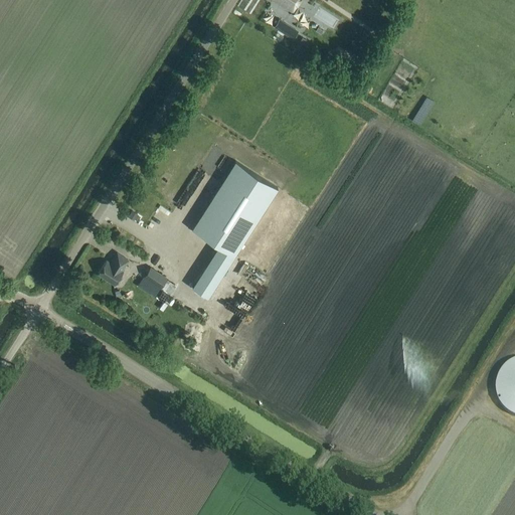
[(297,0),(274,0),(291,11),(297,0)]
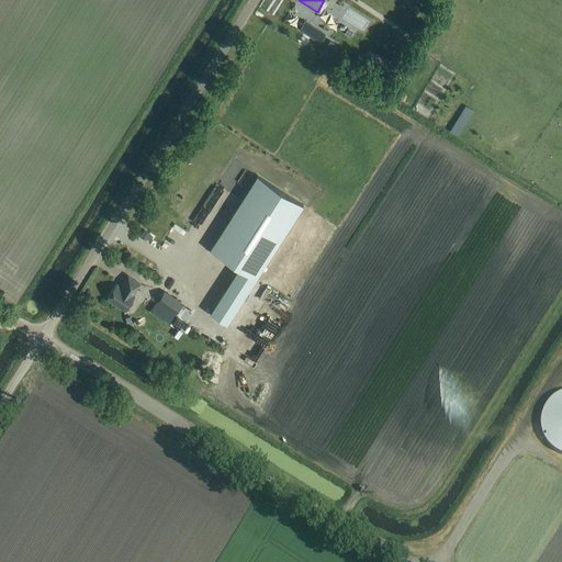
[(304,22),(299,31),(308,36),(314,27),(304,22)]
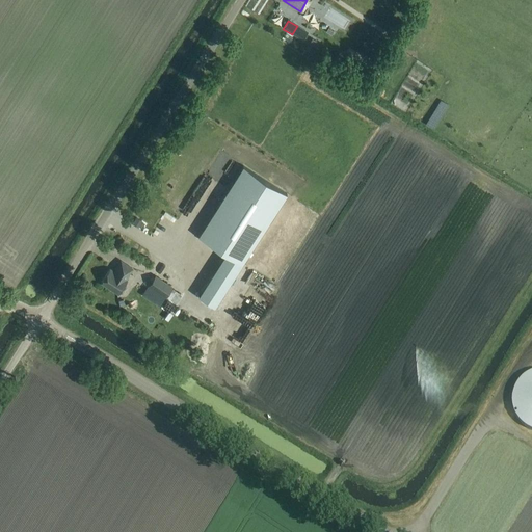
[(303,30),(298,38),(302,42),(308,33),(303,30)]
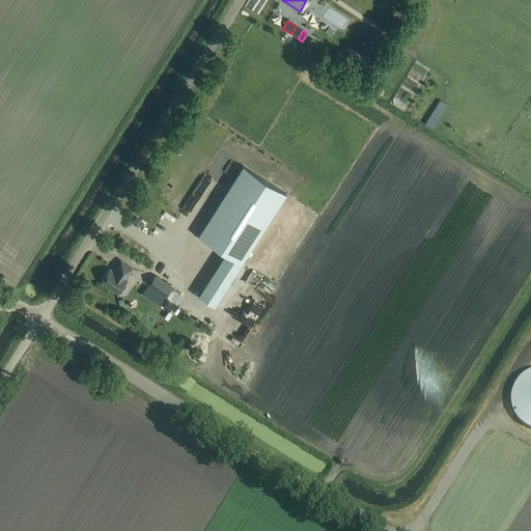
[(370,85),(367,90),(378,96),(381,92),(370,85)]
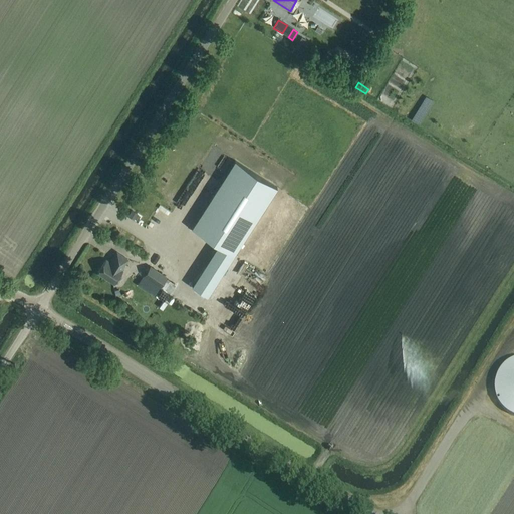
[(234,164),(191,232),(218,249),(234,258),(276,190),(234,164)]
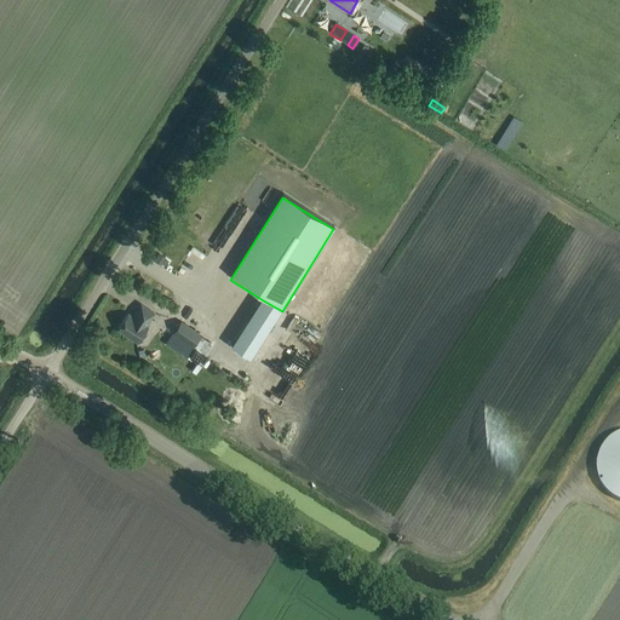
[(115,303),(119,296),(112,292),(108,299),(115,303)]
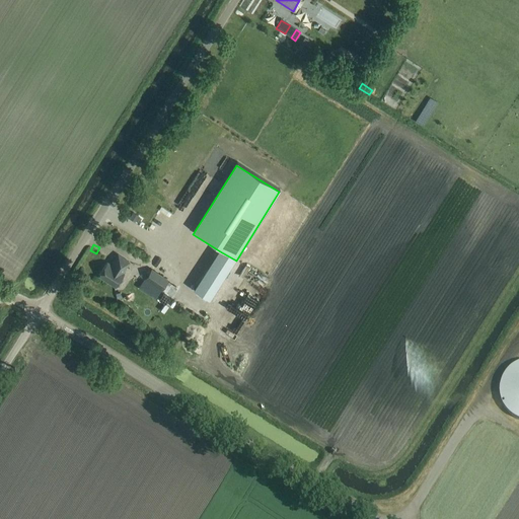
[(218,289),(236,261),(220,251),(203,280),(195,292),(202,297),(210,302),(218,289)]
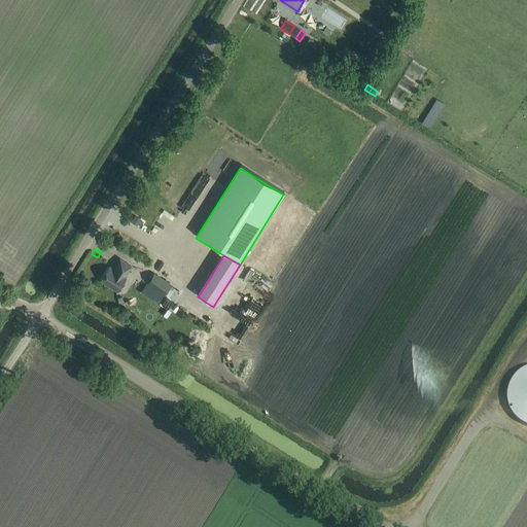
[(124,276),(131,265),(119,257),(112,269),(108,266),(99,279),(116,290),(126,277),(124,276)]
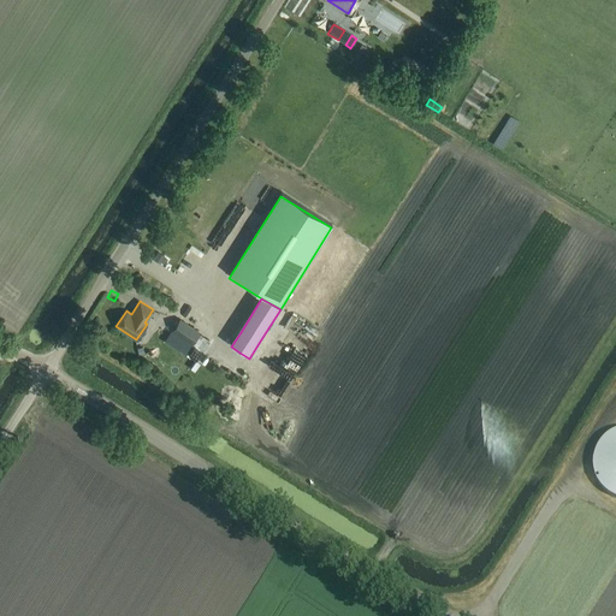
[(193,343),(200,331),(179,318),(172,330),(193,343)]
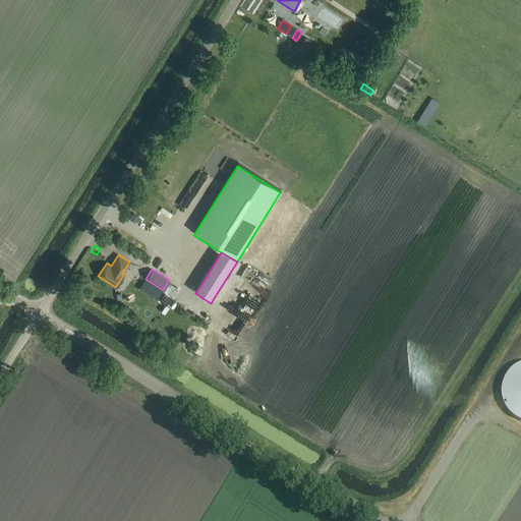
[(147,284),(134,276),(131,281),(145,289),(147,284)]
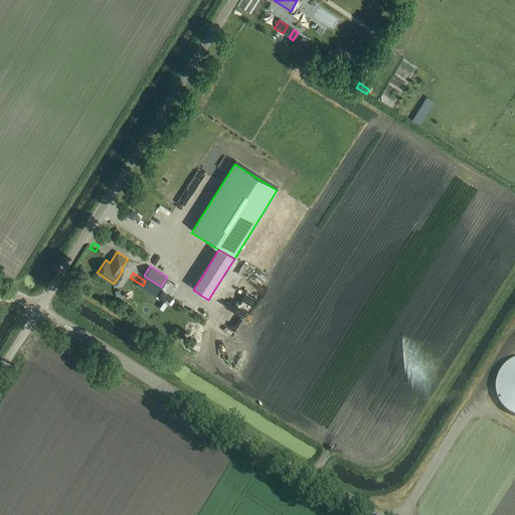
[(100,292),(103,287),(87,274),(82,280),(100,292)]
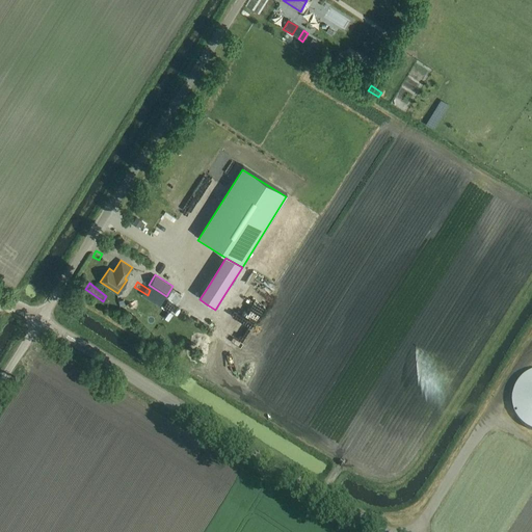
[(135,288),(132,292),(160,309),(165,298),(156,293),(153,299),(135,288)]
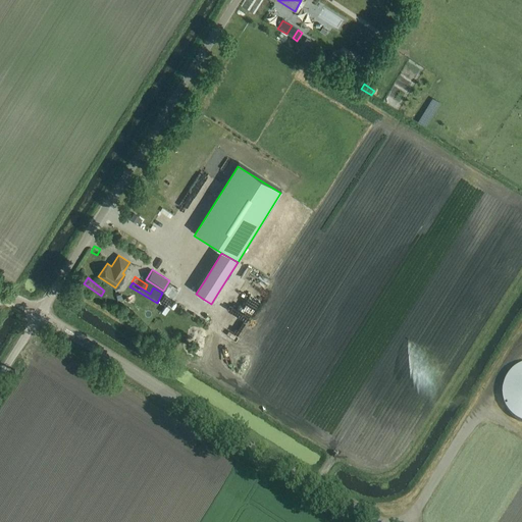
[(521,365),(519,367),(513,371),(509,376),(505,382),(503,389),(503,397),(505,404),(508,410),(512,416),(517,420),(521,422),(521,365)]
